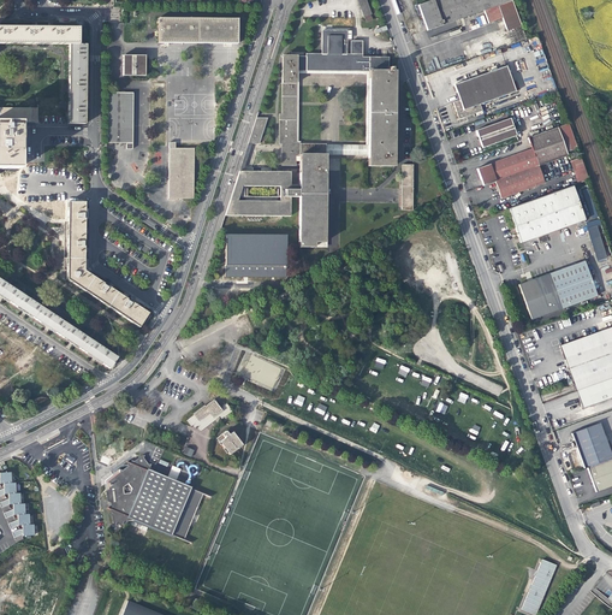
[(360,0),(367,17),(373,15),(374,13),(368,0),(360,0)]
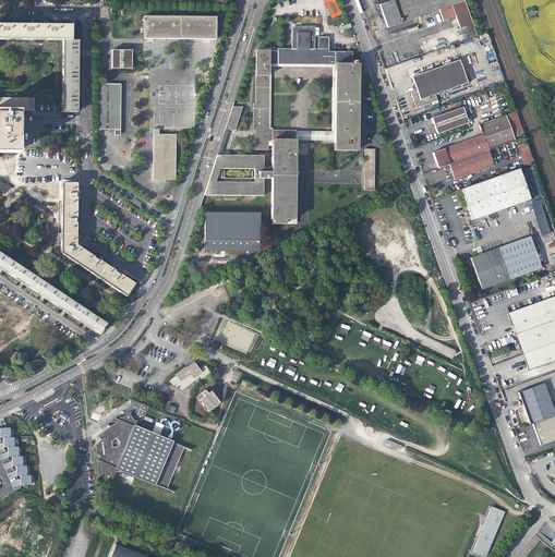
[(461,27),(429,39),(433,51),(479,35),(466,0),(389,0),(381,3),(389,27),(423,14),(441,9),(442,11),(436,13),(439,22),(453,17),(454,21),(458,19),(461,27)]
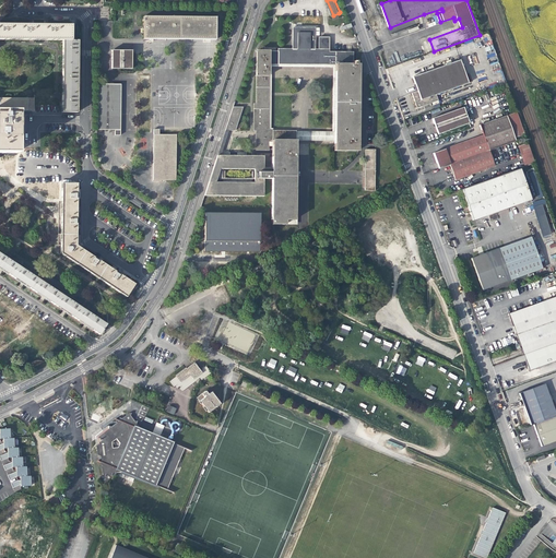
[(174,16),(149,16),(149,39),(221,39),(222,16),(174,16)]
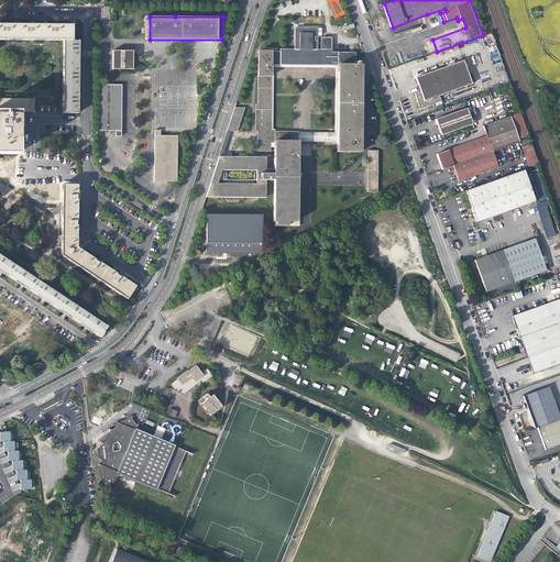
[(64,101),(63,112),(79,112),(79,99),(79,74),(79,47),(79,41),(73,41),(73,24),(61,24),(32,24),(4,24),(0,23),(0,40),(64,41),(64,101)]
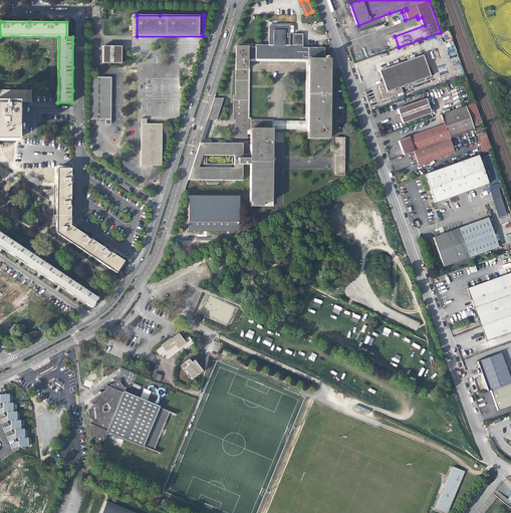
[(291,32),(291,26),(291,25),(271,25),(271,45),(258,45),(258,47),(238,46),(238,94),(236,94),(236,119),(238,119),(237,138),(249,138),(249,131),(249,129),(253,129),(253,131),(252,155),(252,157),(252,164),(252,205),(264,205),(264,201),(273,201),(274,129),(274,119),(249,118),(249,58),(310,59),(310,120),(310,130),(309,139),(331,139),(332,59),(326,59),(326,48),(312,48),(304,47),(304,34),(296,34),(296,45),(291,45),(291,32)]
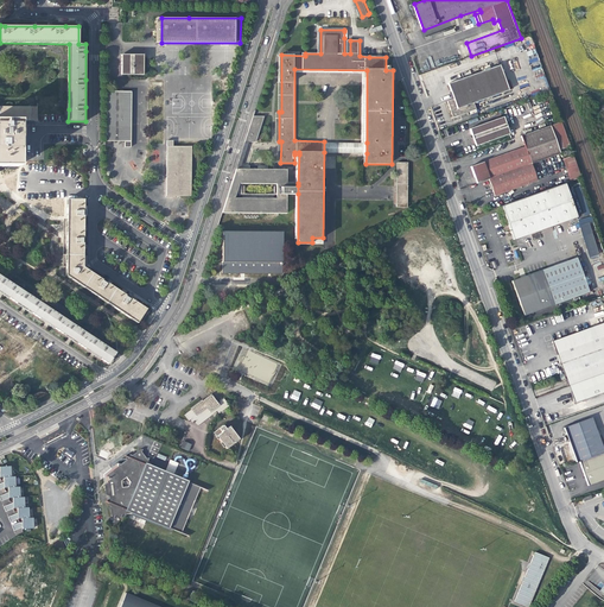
[(146,54),(124,54),(124,74),(146,74),(146,54)]
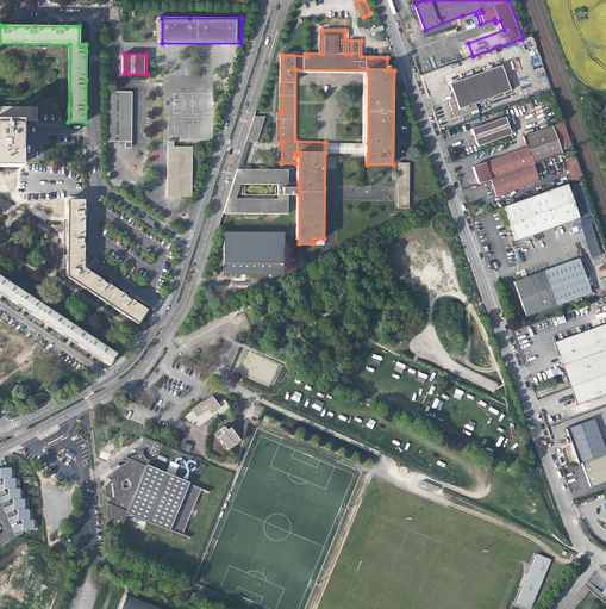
[(451,84),(456,98),(450,100),(453,107),(456,117),(480,109),(478,103),(512,89),(503,64),(451,84)]
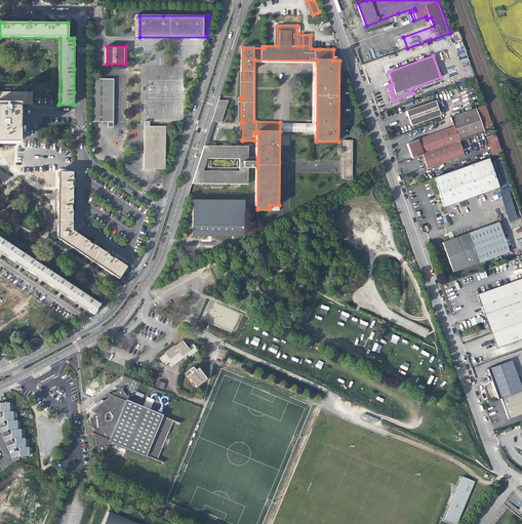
[(116,79),(94,79),(94,122),(116,122),(116,79)]
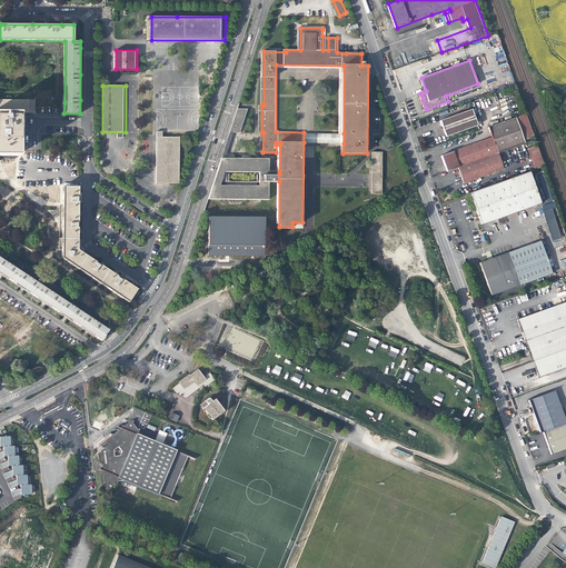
[(29,112),(29,99),(0,99),(0,112),(0,111),(0,153),(0,155),(8,155),(19,155),(19,150),(19,131),(19,112),(29,112)]
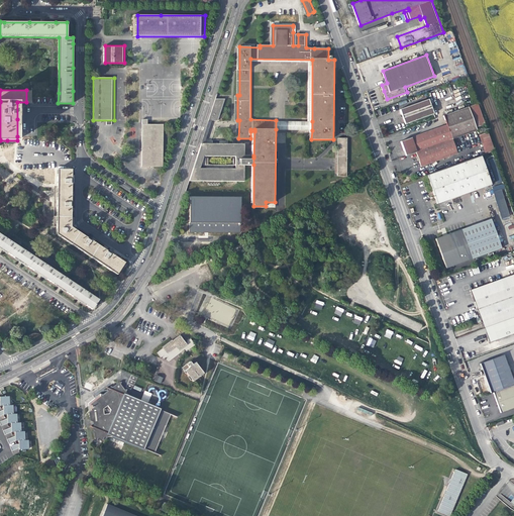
[(218,98),(210,120),(214,120),(216,120),(218,120),(220,120),(227,98),(218,98)]
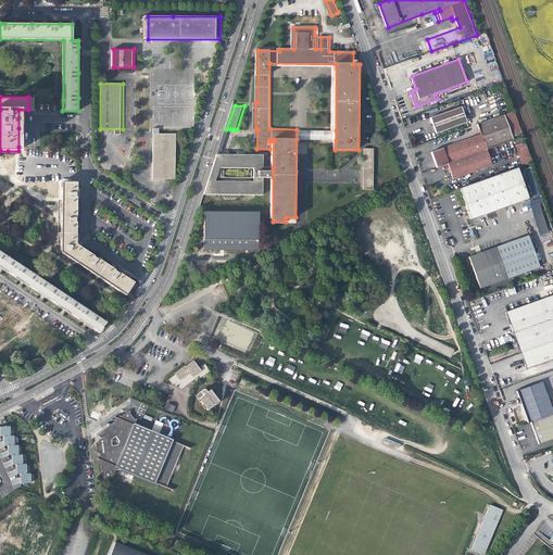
[(467,121),(462,105),(432,116),(435,126),(438,133),(467,121)]
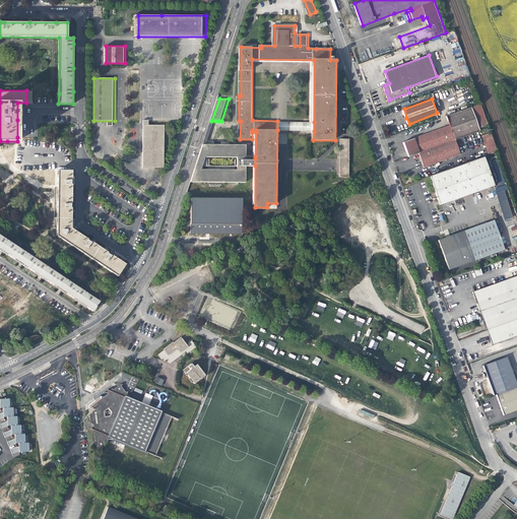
[(408,155),(435,146),(456,138),(480,129),(472,107),(447,115),(450,125),(412,138),(403,141),(408,155)]
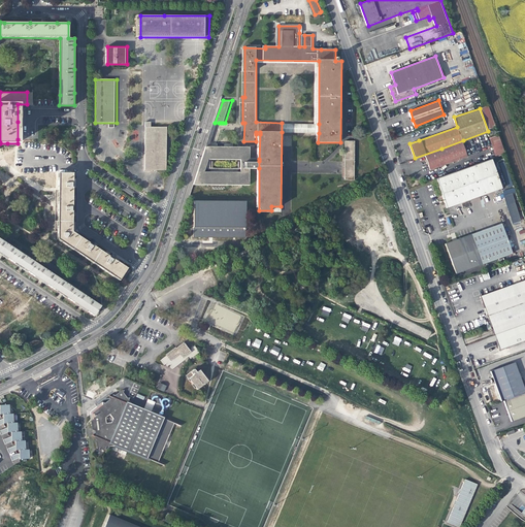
[(207,145),(211,145),(219,123),(215,123),(207,145)]
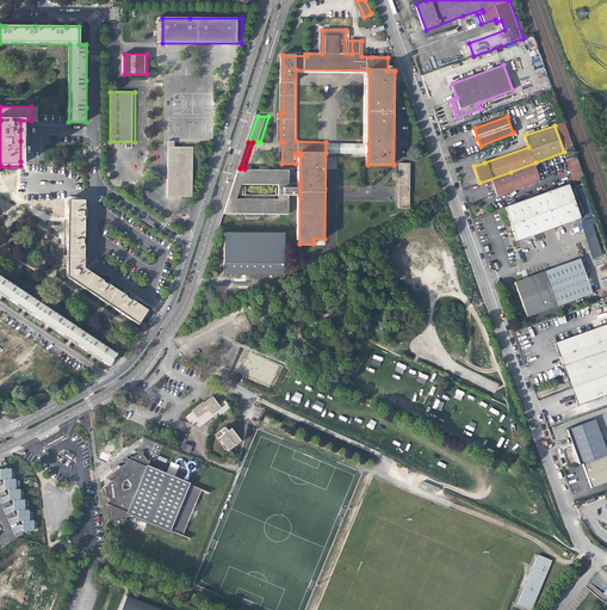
[(335,142),(326,142),(326,153),(328,153),(335,153),(369,154),(369,143),(335,142)]
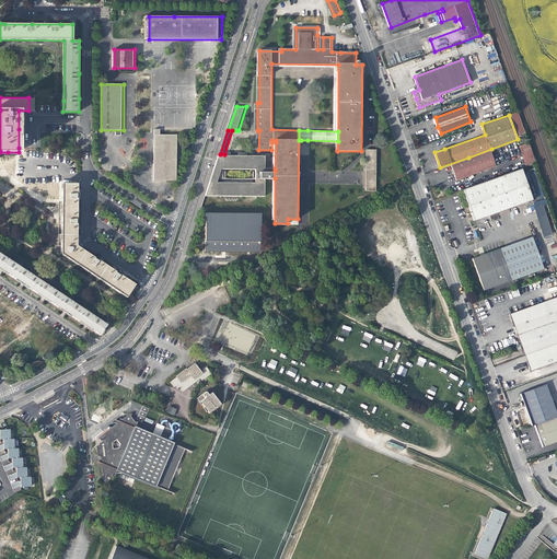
[(180,134),(157,134),(157,179),(180,179),(180,134)]
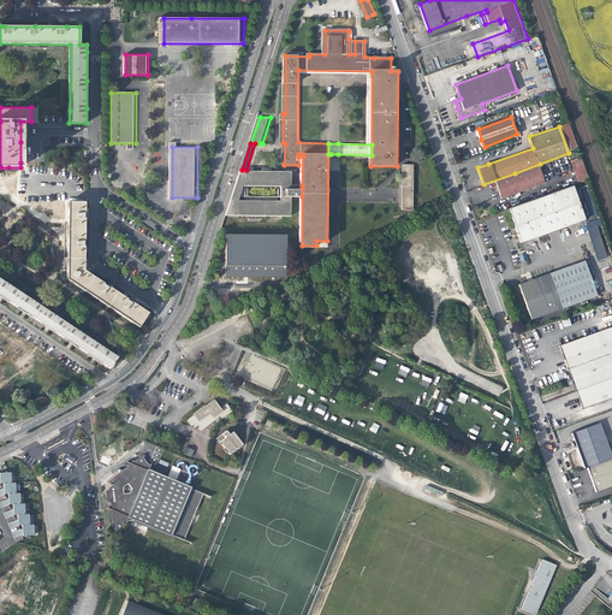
[(316,241),(316,246),(330,247),(331,154),(328,154),(327,241),(316,241)]
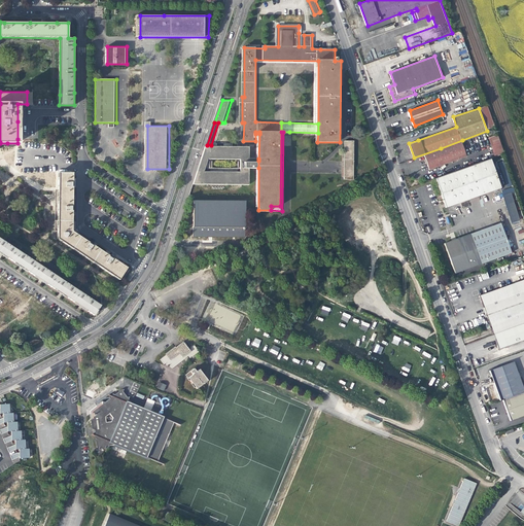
[(501,134),(491,137),(497,154),(508,151),(501,134)]
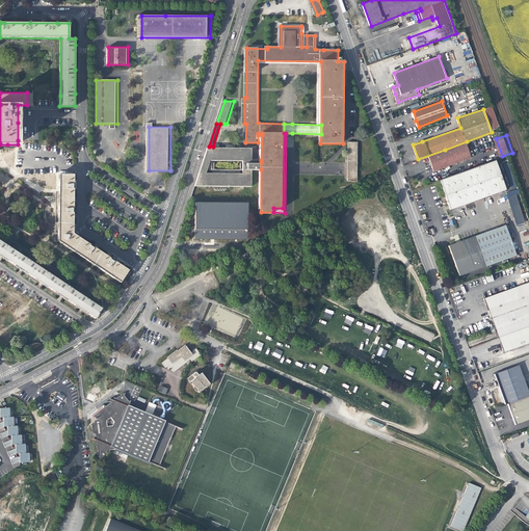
[(349,141),(348,181),(358,181),(359,142),(349,141)]
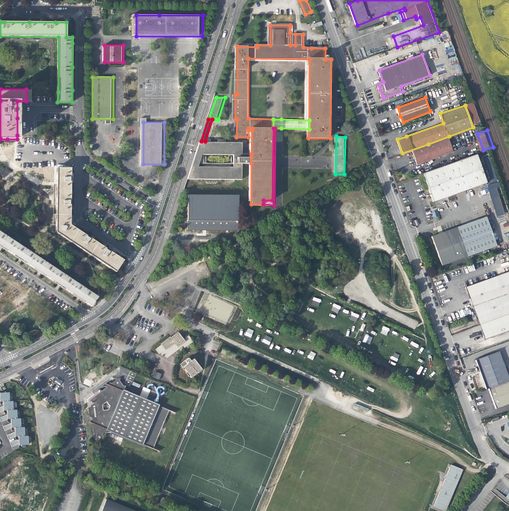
[(449,136),(428,144),(413,150),(415,155),(418,164),(454,152),(449,136)]
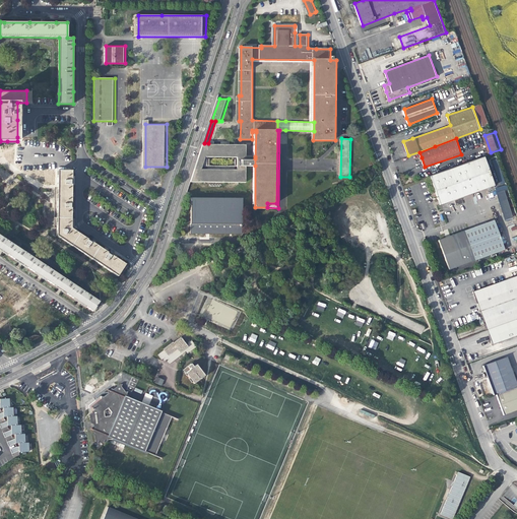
[(235,144),(213,143),(213,145),(208,145),(208,143),(204,143),(192,182),(248,182),(248,166),(255,166),(255,158),(248,158),(248,156),(248,144),(239,144),(239,145),(235,145),(235,144)]
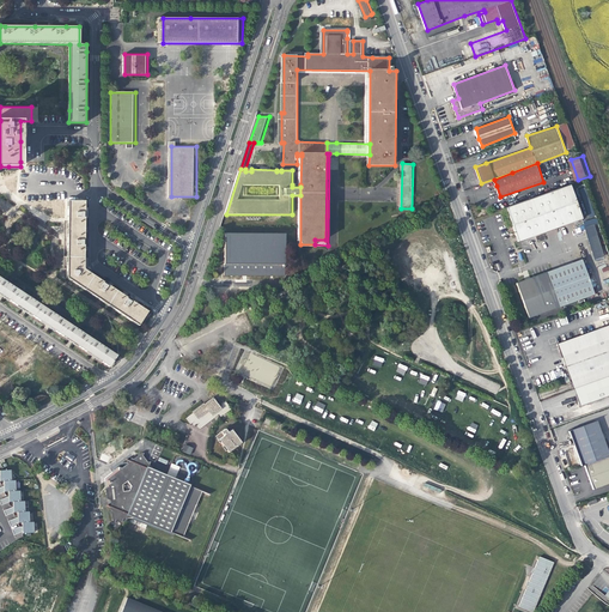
[(573,185),(509,207),(513,223),(518,235),(521,241),(585,218),(573,185)]
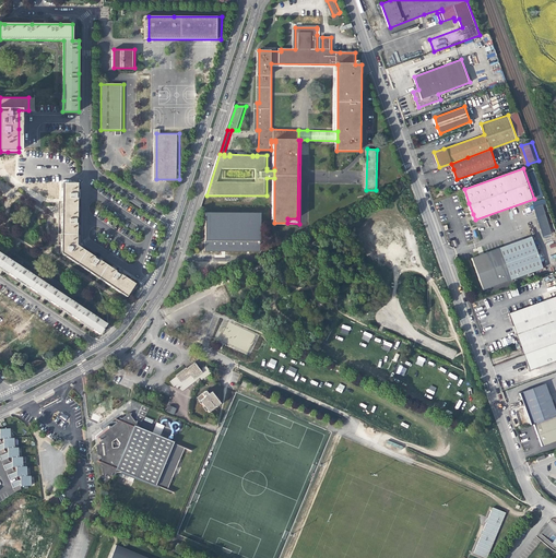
[(79,183),(63,182),(62,198),(62,253),(128,296),(137,283),(102,261),(85,250),(78,245),(79,223),(79,193),(79,183)]
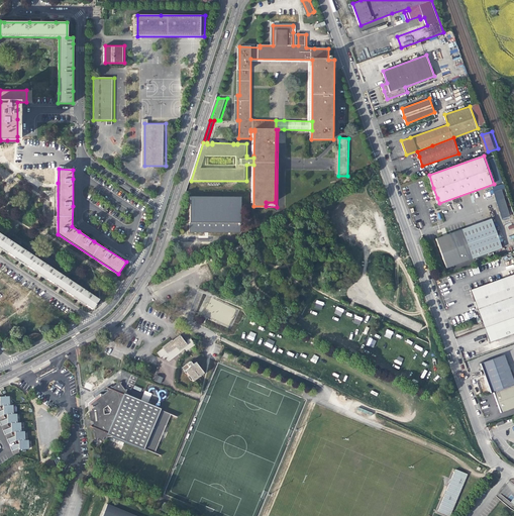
[(242,232),(242,197),(191,196),(191,232),(242,232)]
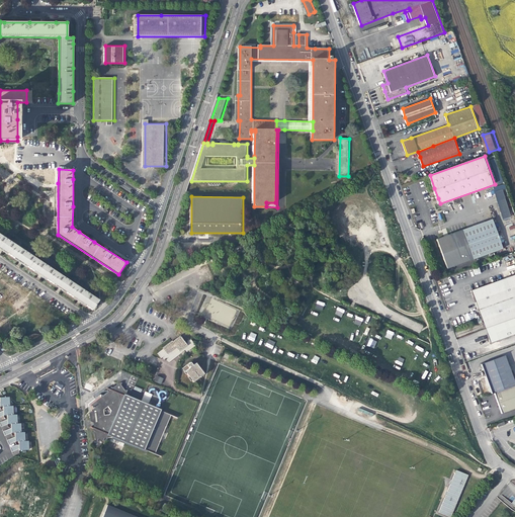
[(438,239),(448,268),(503,249),(493,220),(450,235),(448,234),(446,235),(445,236),(438,239)]
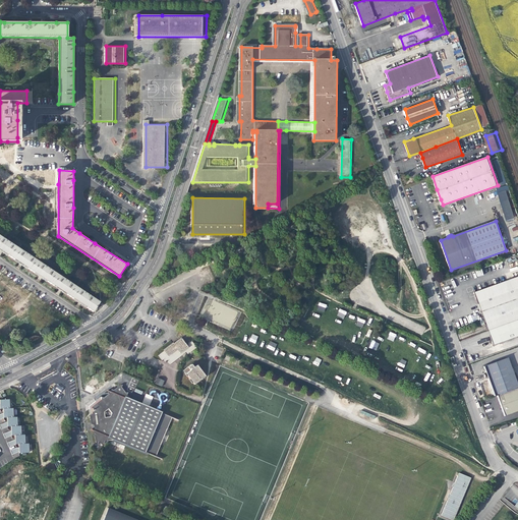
[(9,254),(12,256),(18,247),(10,242),(11,241),(7,239),(7,240),(0,234),(0,246),(3,249),(10,253),(9,254)]
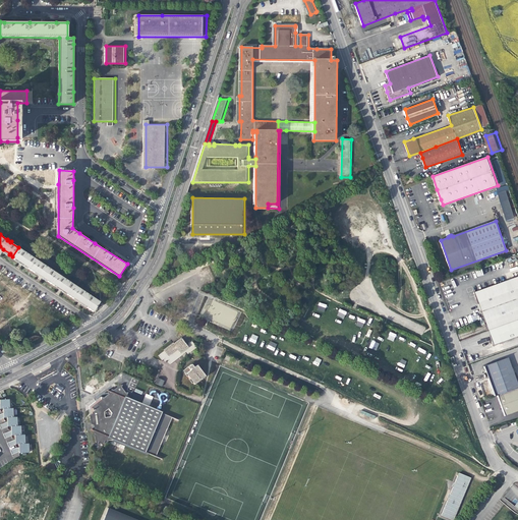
[(0,248),(9,255),(9,254),(10,253),(3,249),(0,246),(0,248)]
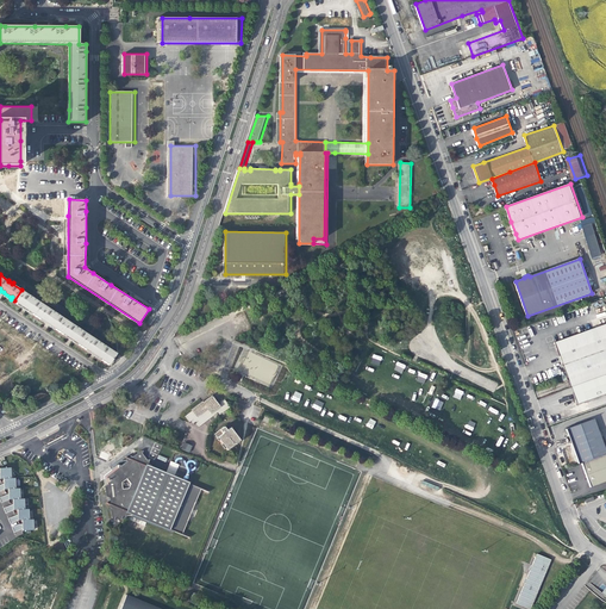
[(35,314),(38,316),(45,305),(35,298),(36,298),(32,296),(22,290),(14,300),(19,303),(30,309),(35,312),(35,314)]
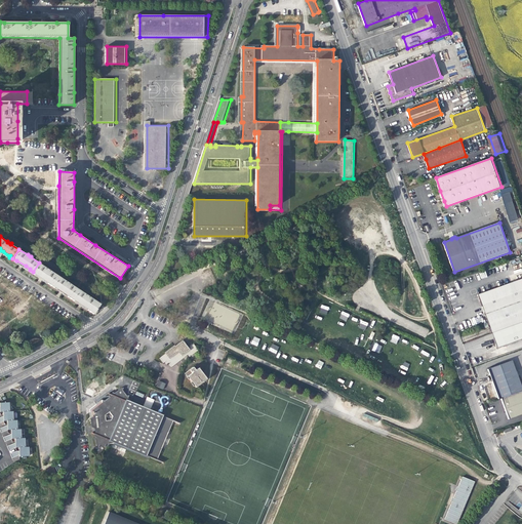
[(29,270),(30,270),(30,269),(26,266),(16,260),(15,262),(29,270)]
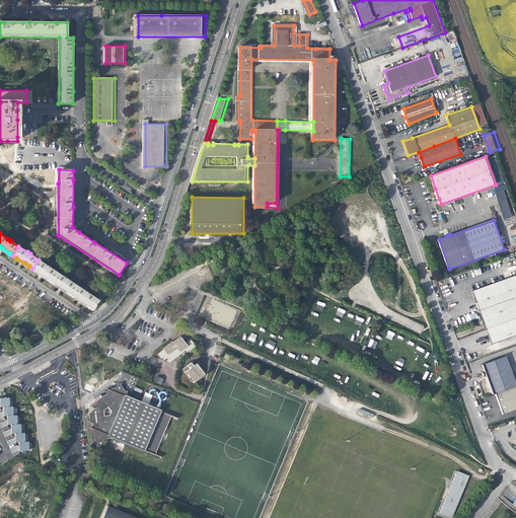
[(49,280),(52,282),(58,272),(50,267),(50,266),(47,265),(39,260),(32,269),(35,271),(35,270),(43,275),(49,279),(49,280)]
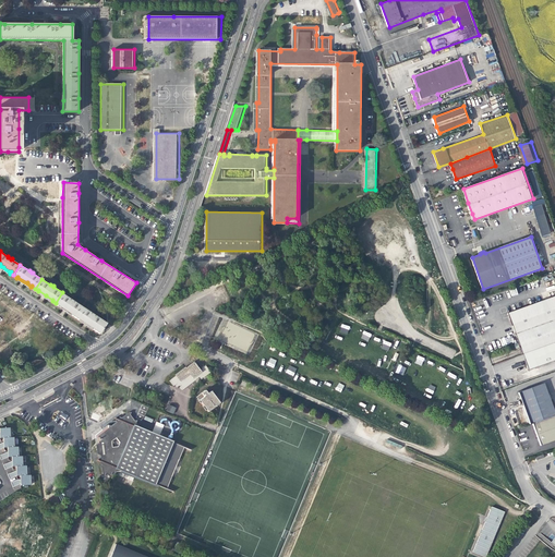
[(52,301),(52,300),(46,295),(38,290),(38,291),(37,291),(52,301)]
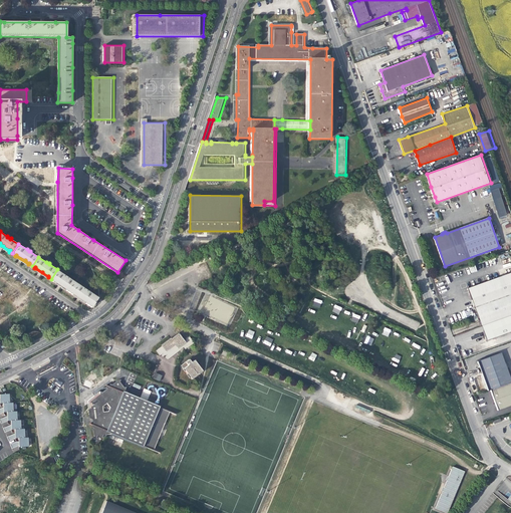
[(67,289),(70,291),(76,282),(69,277),(69,276),(66,274),(65,275),(57,269),(51,279),(55,281),(55,280),(64,286),(68,289),(67,289)]
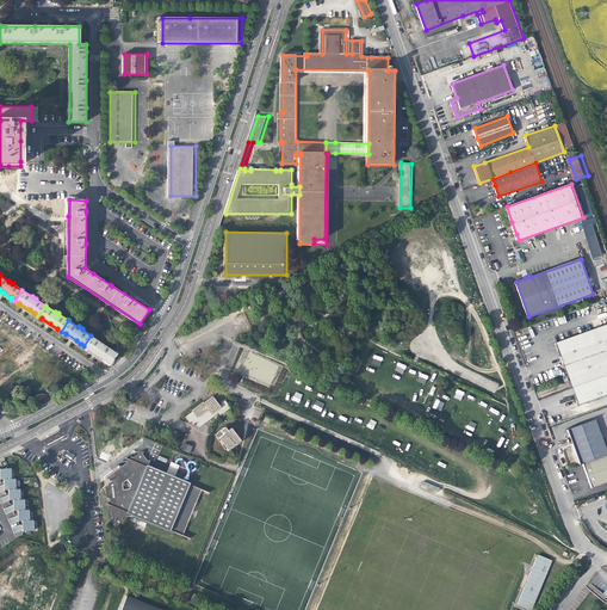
[(567,370),(573,387),(581,384),(606,375),(606,324),(557,342),(567,370)]
